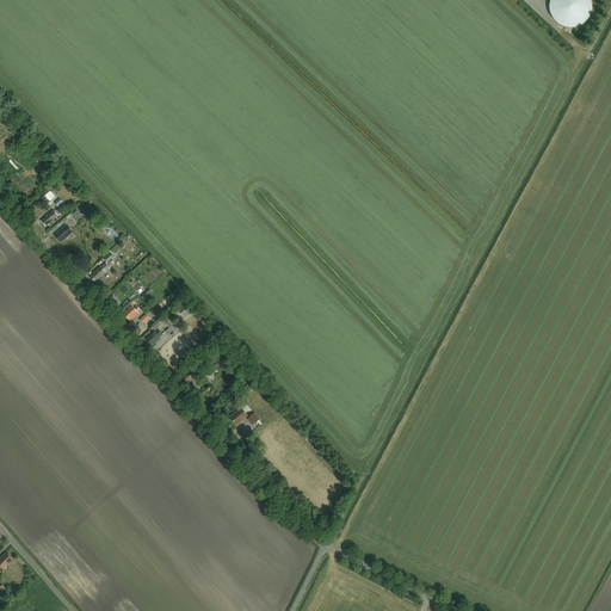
[(550,0),(550,4),(550,8),(550,12),(553,17),(555,20),(559,23),(562,25),(566,26),(571,28),(575,26),(579,25),(582,23),(586,20),(588,17),(591,13),(592,8),(592,4),(590,0),(550,0)]
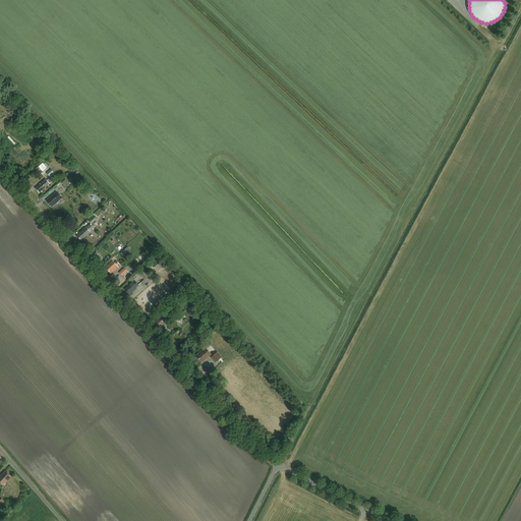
[(44,171),(48,167),(44,162),(39,166),(44,171)]
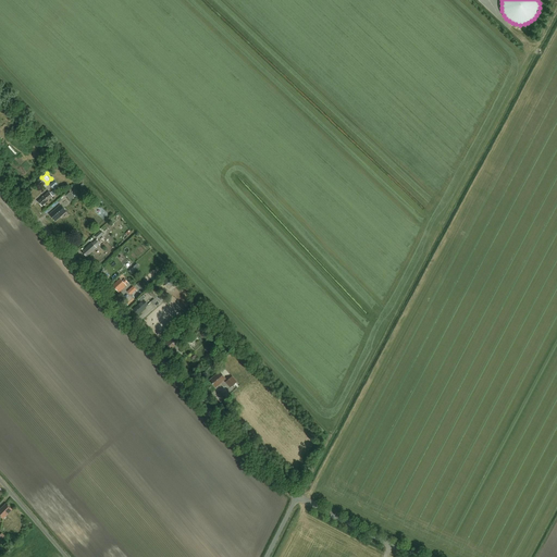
[(58,185),(54,182),(50,186),(54,192),(59,187),(58,185)]
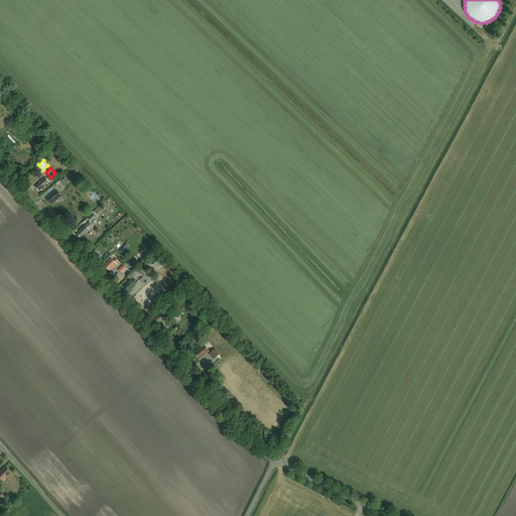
[(39,183),(35,186),(39,190),(49,181),(51,179),(49,176),(46,178),(45,177),(41,181),(40,181),(39,182),(39,183)]
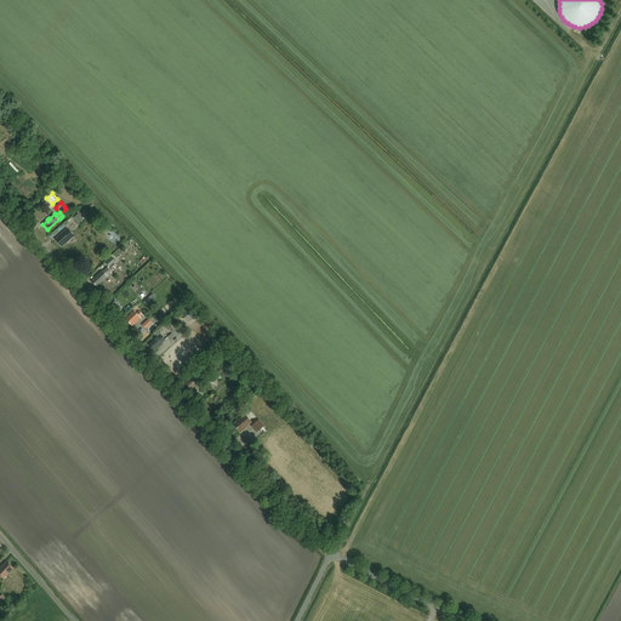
[(84,220),(79,214),(74,218),(79,224),(84,220)]
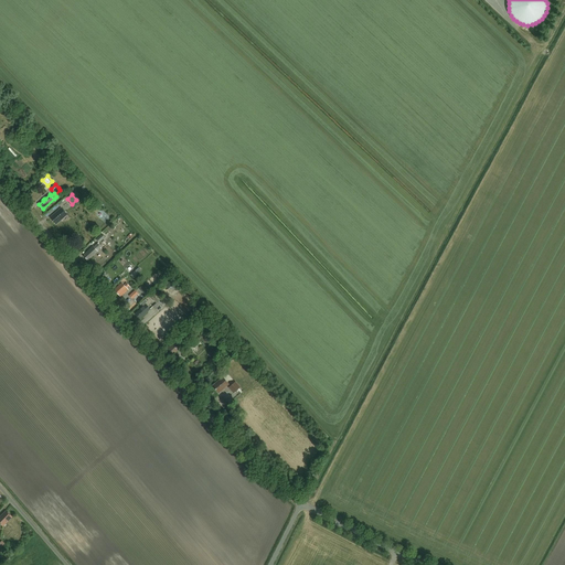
[(62,209),(51,219),(56,224),(67,215),(62,209)]
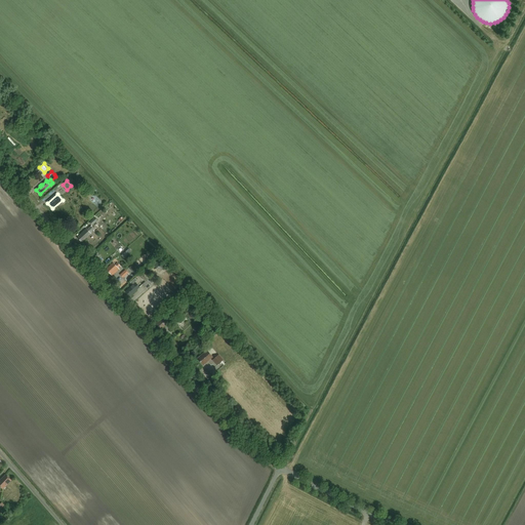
[(89,223),(91,226),(92,226),(96,221),(97,220),(94,217),(89,223)]
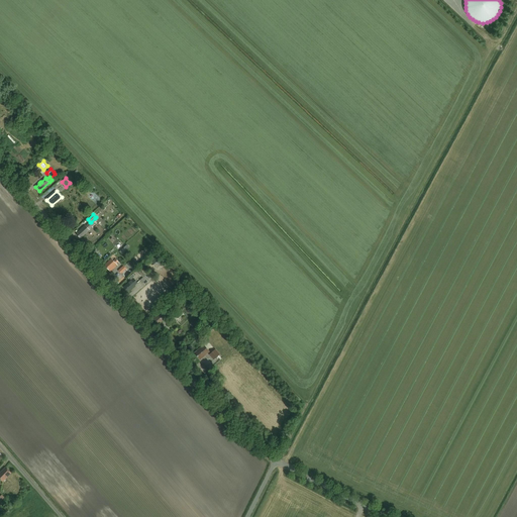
[(100,218),(99,218),(99,217),(96,219),(95,218),(91,222),(90,222),(86,226),(85,225),(77,233),(78,233),(77,234),(80,237),(81,237),(90,230),(89,229),(98,221),(97,220),(100,218)]
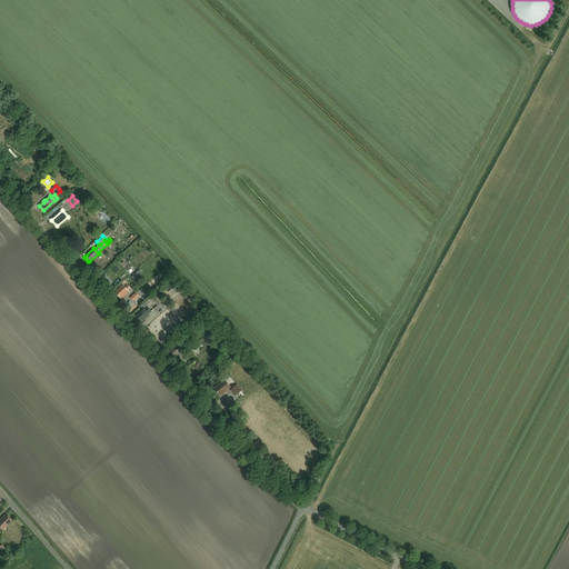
[(140,270),(131,277),(135,280),(143,273),(140,270)]
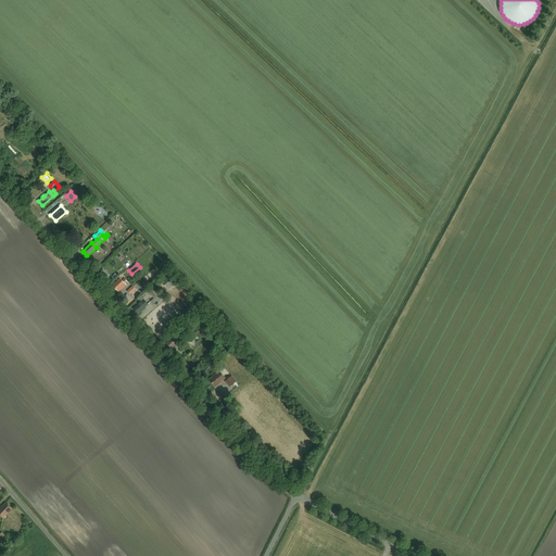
[(168,288),(175,282),(169,275),(162,281),(168,288)]
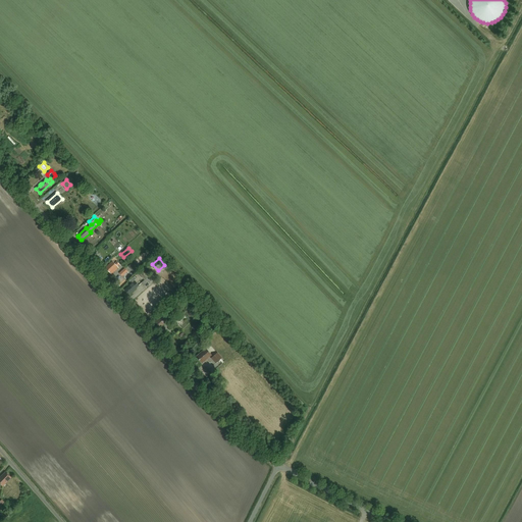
[(117,266),(119,264),(117,261),(115,263),(113,260),(106,267),(107,268),(106,269),(111,274),(118,268),(117,266)]
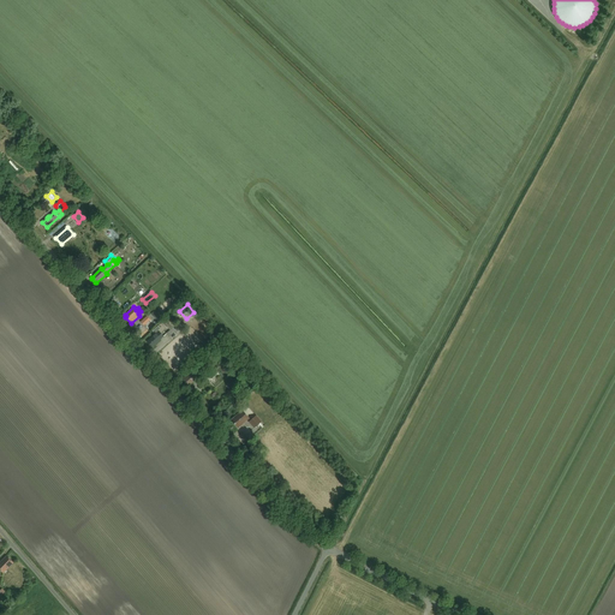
[(156,320),(163,312),(160,309),(159,311),(156,309),(151,314),(156,320)]
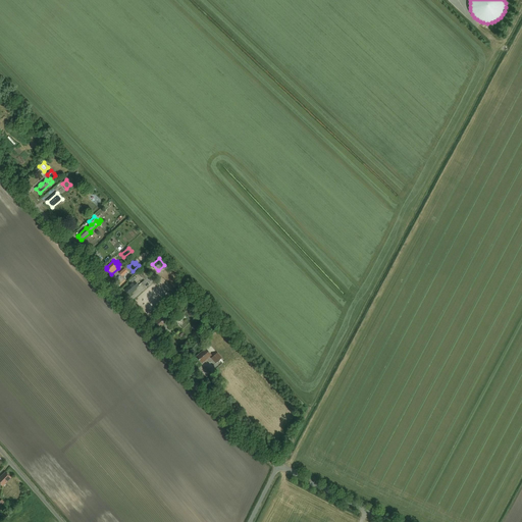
[(122,276),(127,271),(124,268),(119,273),(122,276)]
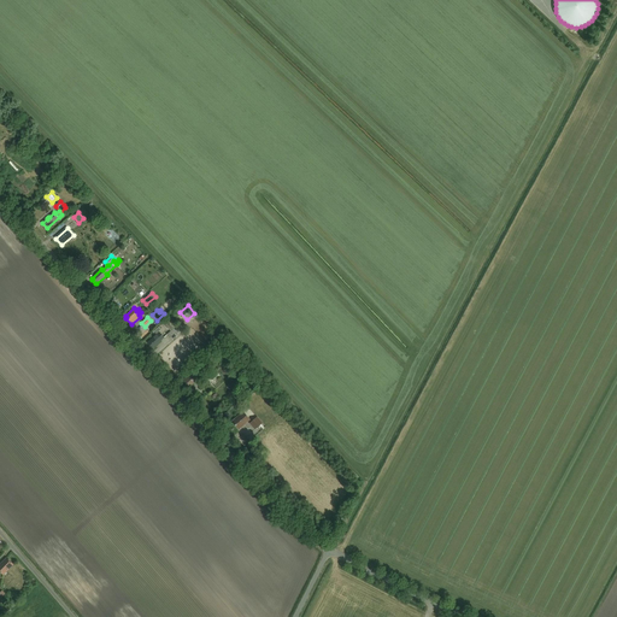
[(156,336),(148,342),(152,348),(164,338),(159,331),(160,330),(159,328),(157,329),(153,331),(157,335),(156,336)]
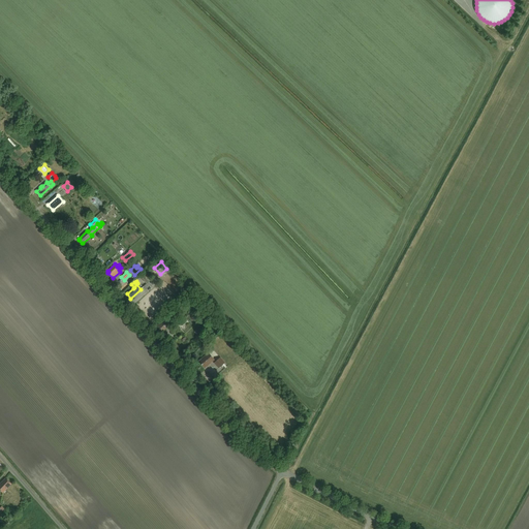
[(159,328),(158,328),(161,332),(162,331),(163,332),(170,324),(165,318),(158,327),(159,328)]
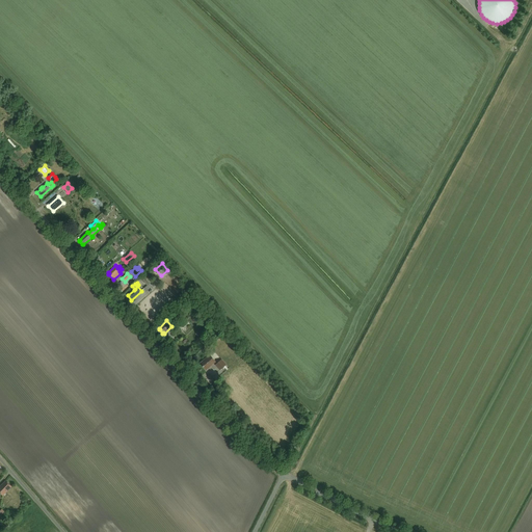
[(204,361),(201,364),(206,370),(215,362),(210,355),(204,360),(204,361)]
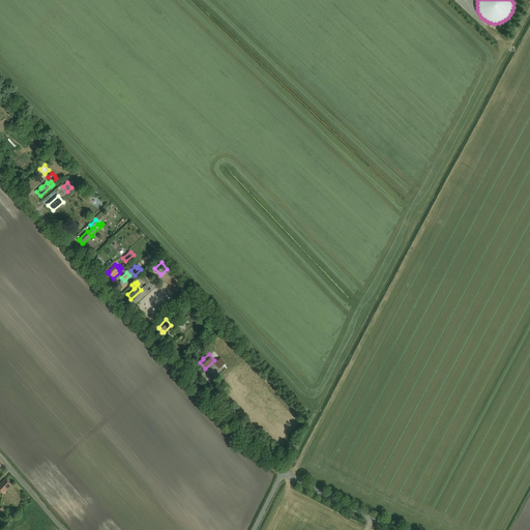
[(226,363),(222,357),(214,363),(219,369),(226,363)]
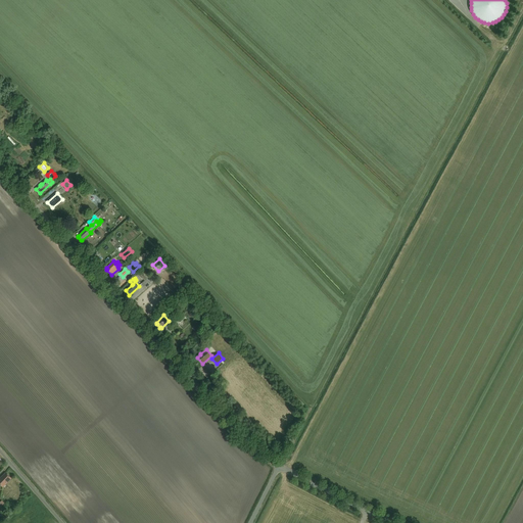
[(6,473),(0,479),(0,483),(3,487),(12,478),(6,473)]
